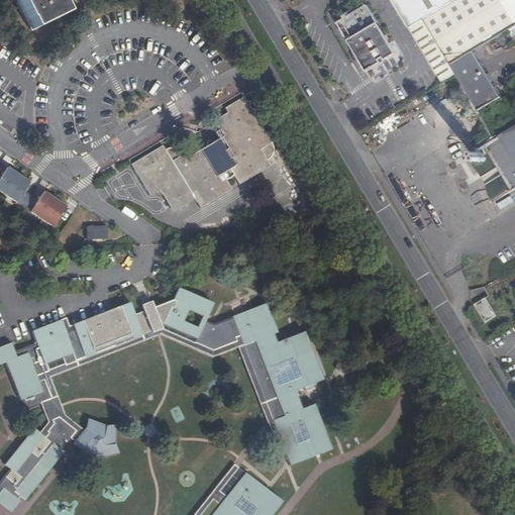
[(17,0),(27,18),(28,18),(32,27),(65,11),(60,2),(61,2),(60,0),(17,0)]
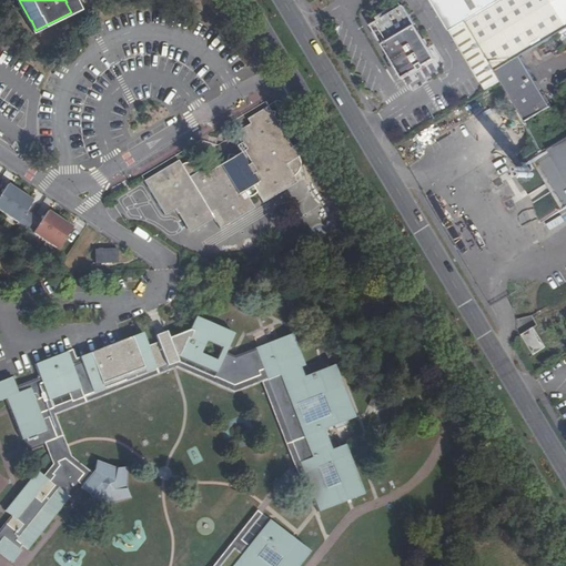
[(381,19),(374,22),(406,76),(422,67),(423,69),(428,66),(426,63),(438,57),(406,3),(405,4),(402,0),(377,14),(381,19)]
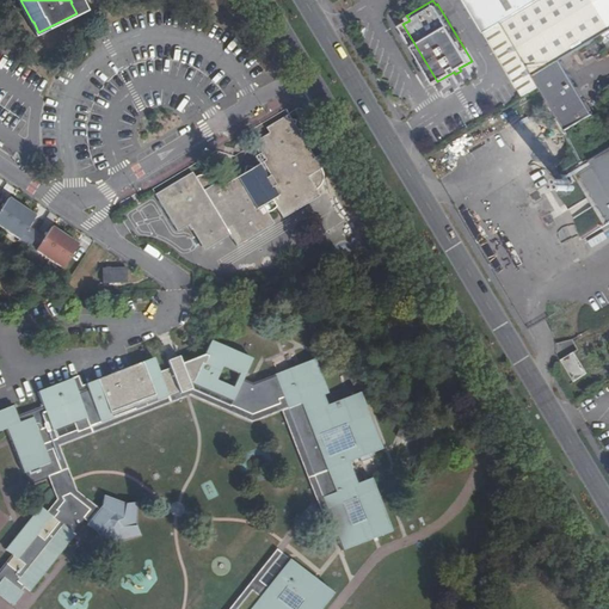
[(467,0),(486,31),(504,20),(537,0),(467,0)]
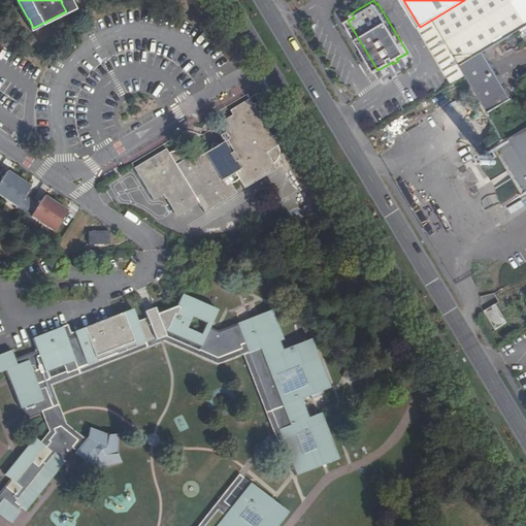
[(464,0),(435,18),(420,27),(453,81),(469,72),(492,111),(515,97),(486,51),(525,26),(525,0),(464,0)]
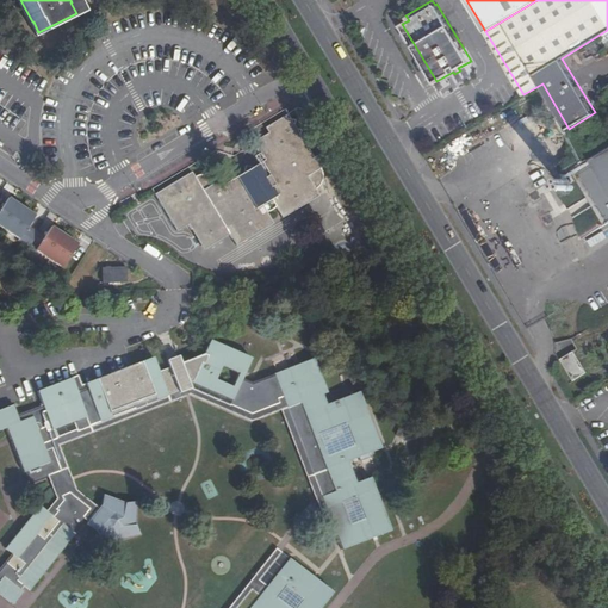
[(321,193),(317,187),(309,174),(322,166),(326,165),(318,154),(316,155),(290,112),(267,125),(271,130),(255,140),(265,155),(259,160),(261,162),(254,166),(246,171),(243,172),(239,175),(227,181),(224,177),(218,180),(205,187),(197,174),(194,169),(156,192),(179,228),(191,222),(206,247),(231,231),(239,243),(274,221),(268,210),(277,204),(284,216),(321,193)]
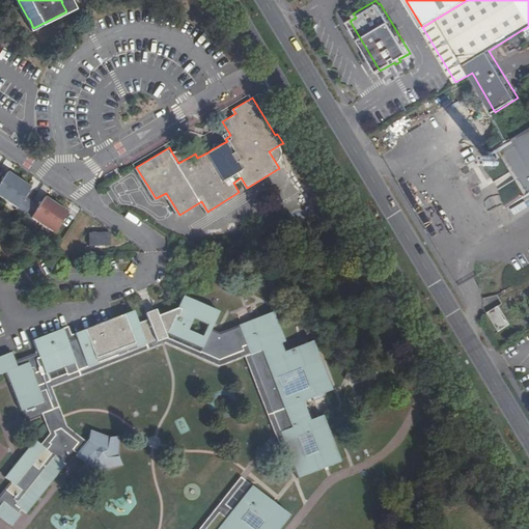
[(474,116),(471,117),(469,120),(467,123),(466,127),(467,131),(469,134),(472,136),(476,137),(479,137),(482,135),(485,132),(486,129),(488,126),(486,122),(484,119),(481,117),(478,116),(474,116)]
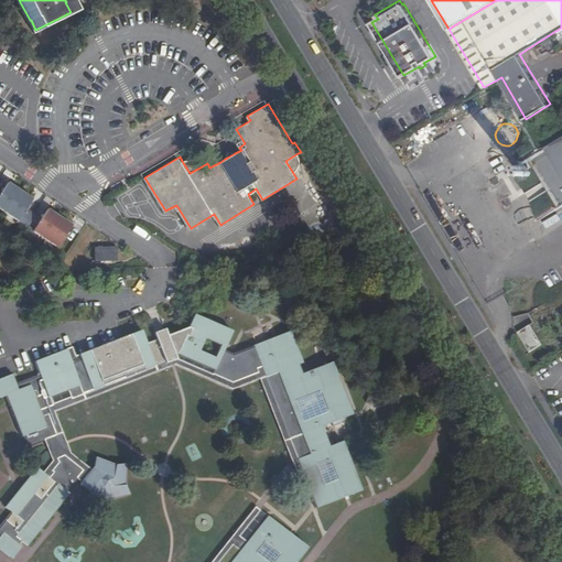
[(561,141),(537,157),(561,198),(561,141)]
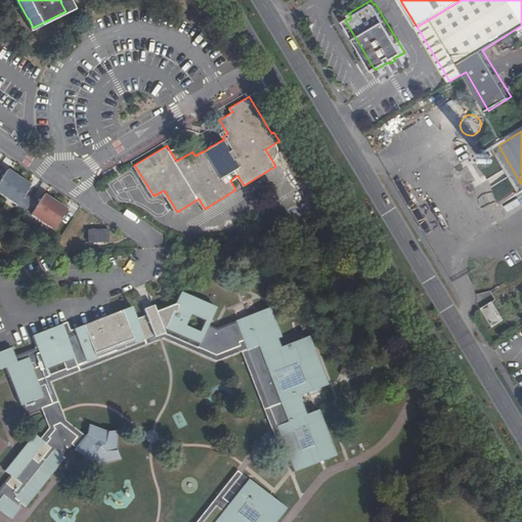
[(462,139),(459,140),(455,142),(454,146),(454,149),(454,153),(457,156),(460,158),(463,159),(467,159),(470,158),(473,155),(474,151),(475,148),(474,144),(472,141),(469,139),(466,138),(462,139)]
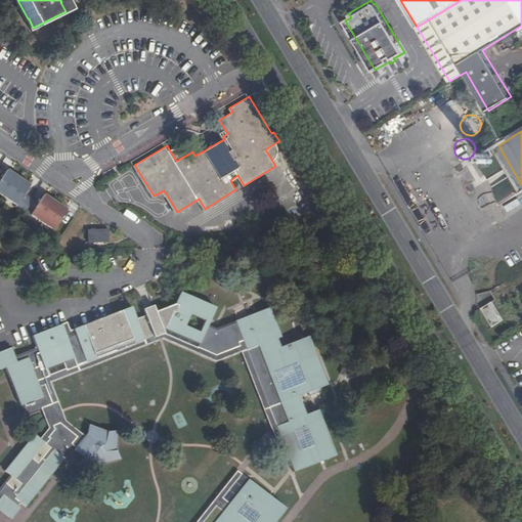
[(265,149),(272,161),(274,159),(276,157),(277,155),(278,153),(278,149),(278,147),(277,144),(276,142),(265,149)]
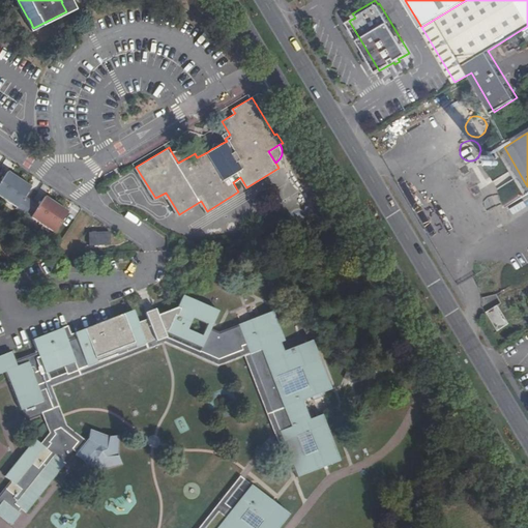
[(207,152),(211,149),(210,149),(208,148),(206,148),(203,149),(201,149),(199,151),(195,153),(197,157),(207,152)]
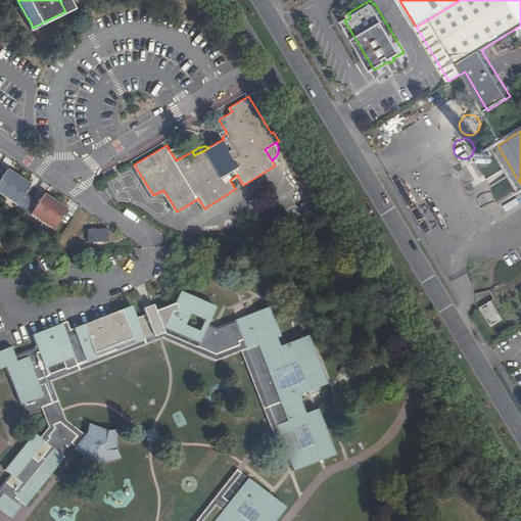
[(176,160),(187,154),(186,152),(185,151),(183,149),(181,148),(178,147),(175,147),(173,147),(171,148),(169,149),(176,160)]
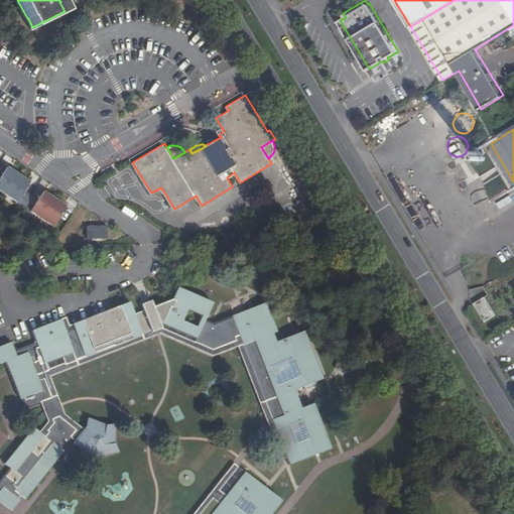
[(0,200),(54,237),(79,200),(0,146),(0,200)]
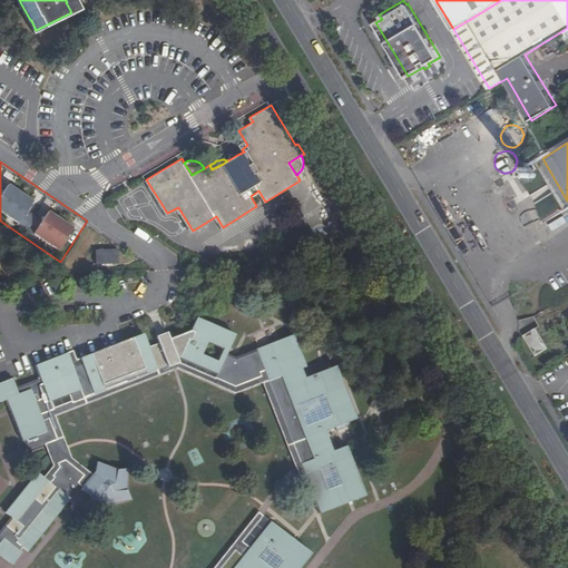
[(531,167),(530,168),(531,169),(529,170),(528,172),(528,174),(529,175),(530,175),(531,175),(532,175),(534,174),(534,175),(535,176),(537,176),(538,175),(538,174),(538,173),(538,172),(537,170),(536,170),(536,169),(536,168),(536,166),(535,166),(532,166),(531,166),(531,167)]
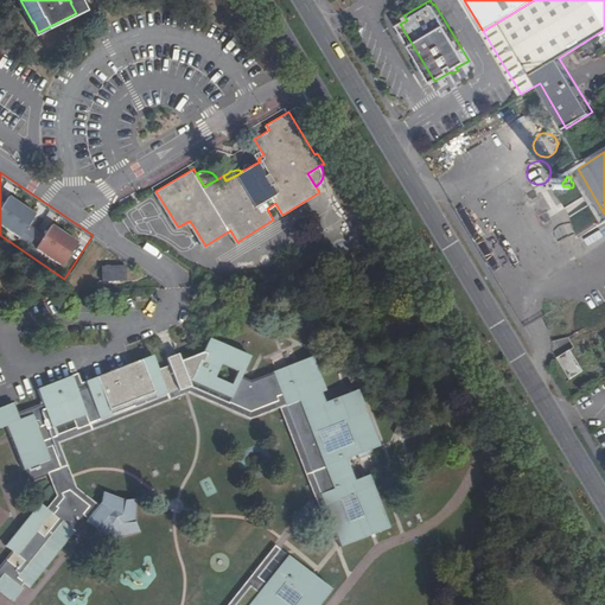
[(594,207),(573,215),(580,235),(602,228),(594,207)]
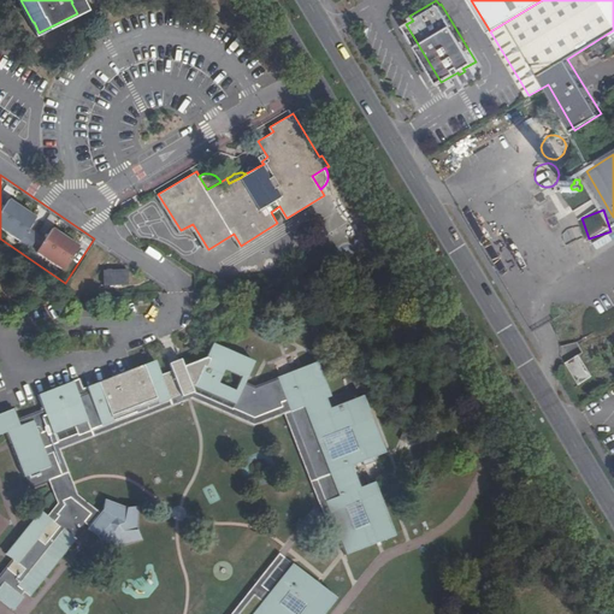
[(130,285),(131,269),(106,267),(106,284),(130,285)]
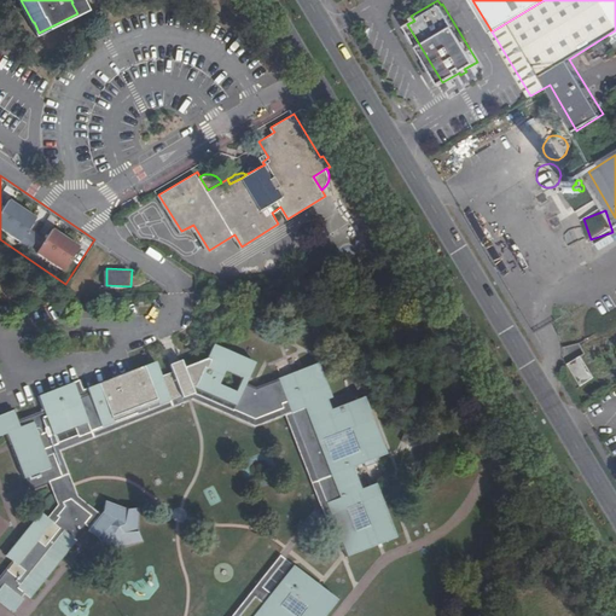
[(15,408),(0,413),(0,434),(7,431),(25,476),(28,476),(33,487),(50,480),(63,475),(54,452),(47,454),(45,448),(58,442),(54,434),(89,420),(93,429),(104,425),(172,399),(193,390),(196,384),(237,402),(234,410),(253,418),(284,405),(282,399),(286,396),(279,377),(257,385),(247,381),(255,361),(214,342),(207,360),(187,367),(186,365),(162,375),(157,360),(88,387),(91,391),(80,396),(74,381),(40,394),(45,410),(18,419),(15,408)]
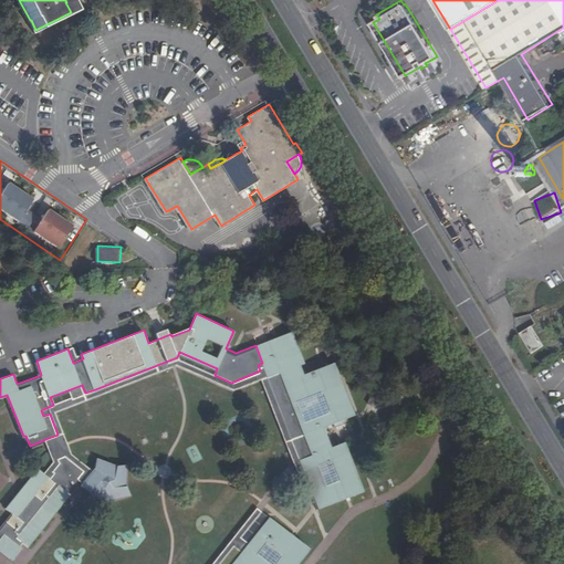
[(533,323),(521,331),(533,351),(545,343),(533,323)]
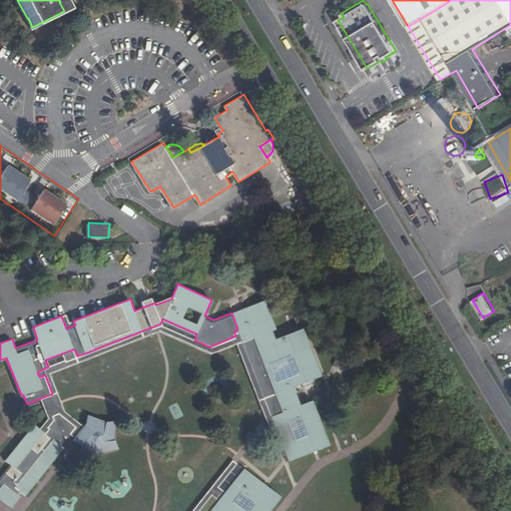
[(272,331),(277,329),(265,300),(231,313),(237,329),(242,341),(273,416),(277,425),(290,460),(330,444),(313,400),(301,405),(294,386),(321,375),(303,328),(276,339),(272,331)]
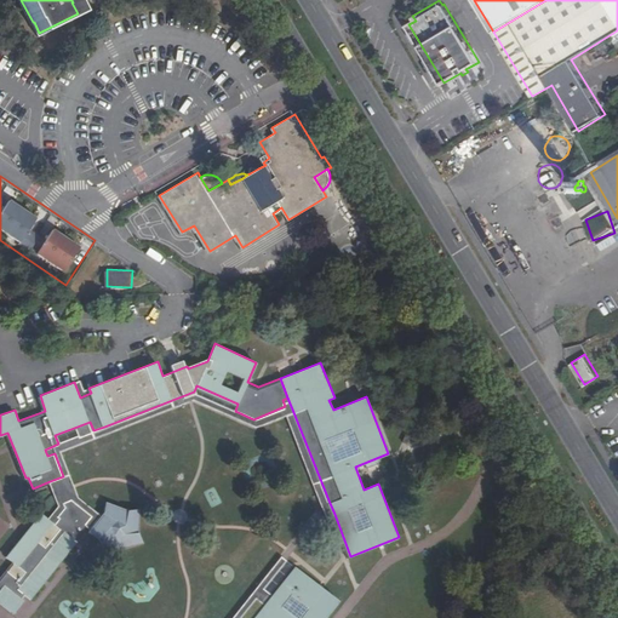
[(63,476),(50,481),(51,485),(59,504),(49,518),(53,522),(56,524),(59,518),(58,515),(64,507),(63,503),(74,498),(98,519),(102,514),(79,495),(74,485),(62,450),(195,399),(257,427),(287,415),(322,504),(289,547),(230,617),(240,617),(257,598),(265,605),(273,594),(265,588),(293,551),(319,521),(335,514),(330,503),(293,412),(287,398),(282,400),(285,406),(253,419),(235,411),(194,392),(172,400),(104,427),(93,430),(58,444),(45,450),(47,456),(55,453),(63,476)]
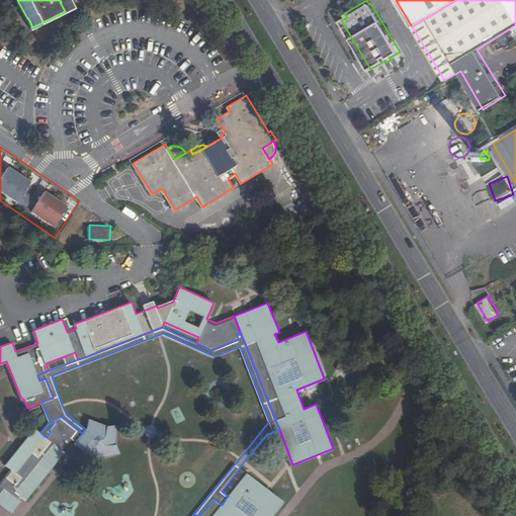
[(72,436),(77,440),(82,433),(62,416),(53,420),(54,423),(49,430),(50,432),(47,437),(51,440),(37,456),(32,452),(45,436),(40,432),(34,427),(21,443),(28,449),(12,468),(22,477),(16,484),(7,476),(0,484),(0,501),(12,511),(20,501),(17,498),(19,494),(27,500),(65,451),(62,449),(72,436)]
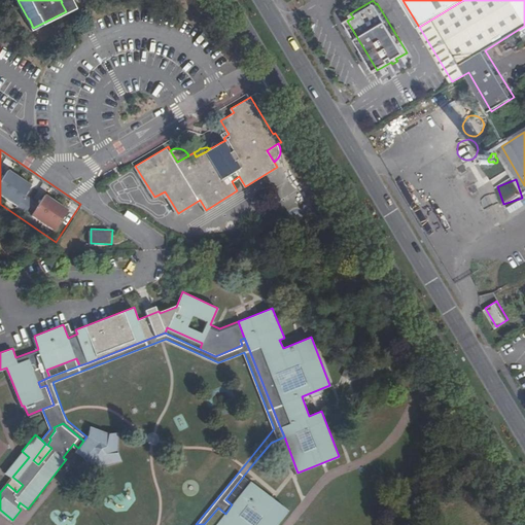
[(89,434),(86,436),(83,441),(78,448),(75,450),(84,455),(95,473),(102,465),(123,460),(118,450),(118,431),(110,432),(91,425),(89,434)]
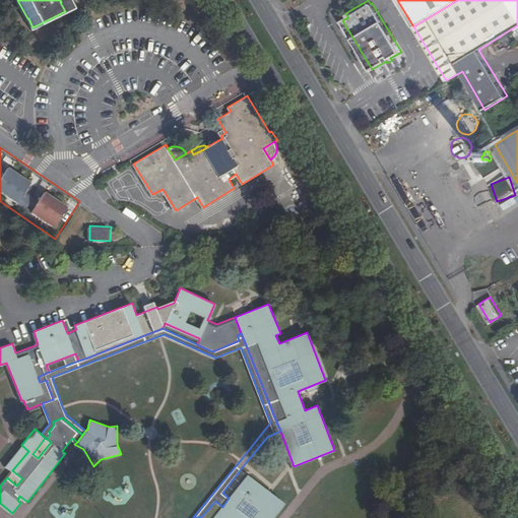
[(272,517),(284,504),(248,474),(229,498),(222,507),(216,514),(212,517),(272,517)]
